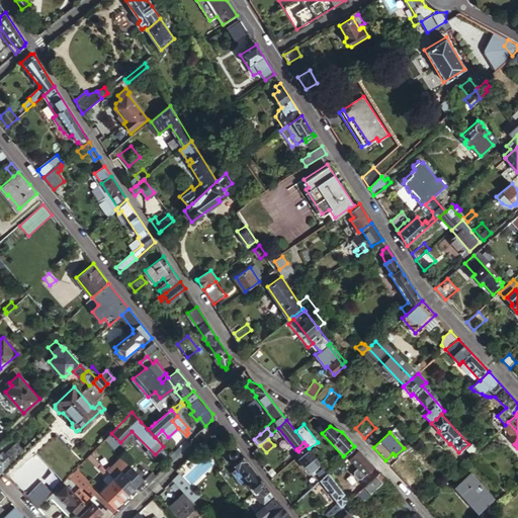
[(479,449),(473,443),(466,449),(471,455),(479,449)]
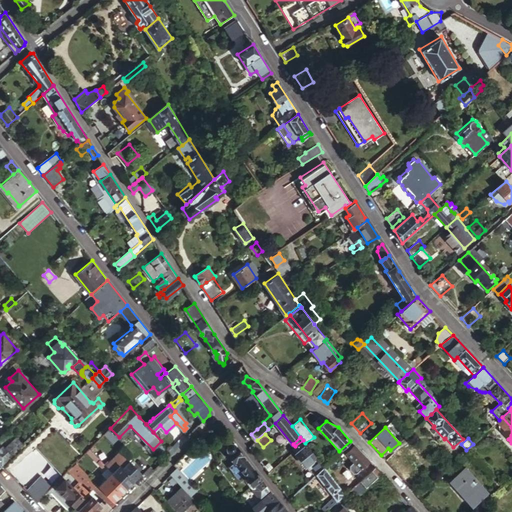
[(0,461),(3,464),(23,445),(17,439),(5,450),(3,447),(0,449),(0,461)]
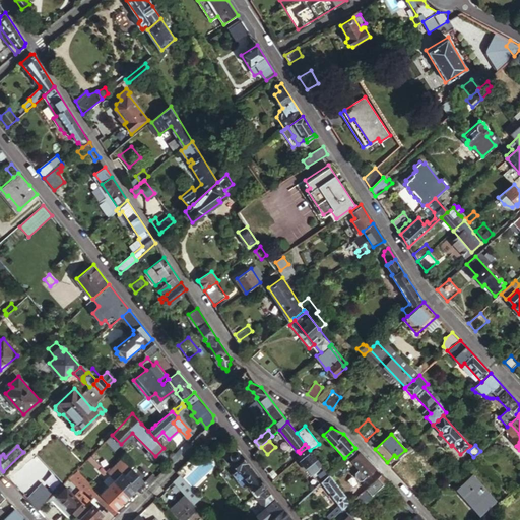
[(310,450),(308,447),(300,453),(297,455),(299,458),(314,477),(318,474),(321,472),(318,467),(322,465),(310,450)]
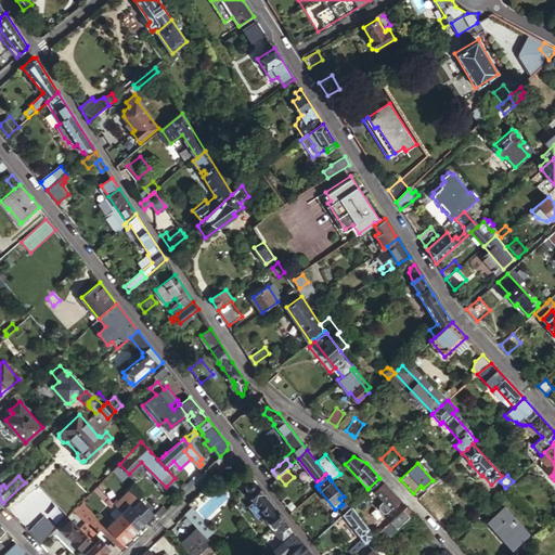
[(193,479),(183,489),(184,489),(185,491),(193,483),(193,480),(193,479)]
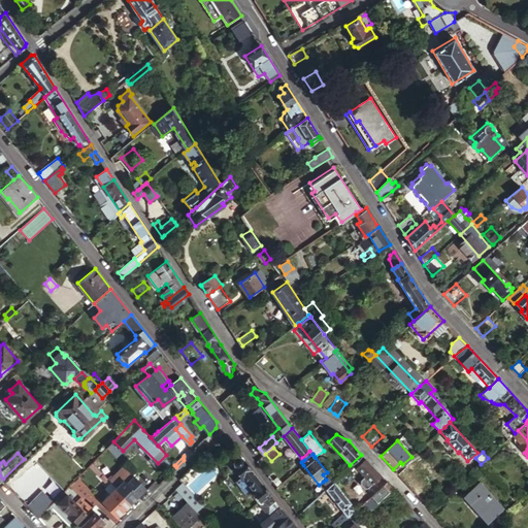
[(261,500),(270,493),(251,467),(244,459),(243,460),(242,459),(241,457),(240,457),(238,457),(236,457),(235,458),(234,459),(233,461),(233,463),(234,465),(235,466),(235,467),(242,476),(235,482),(246,496),(254,491),(261,500)]
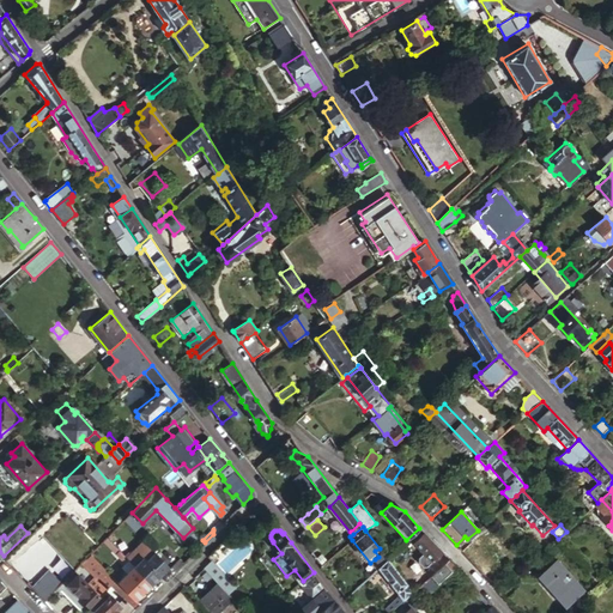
[(428,566),(435,574),(449,560),(438,547),(424,533),(414,541),(424,553),(432,562),(428,566)]
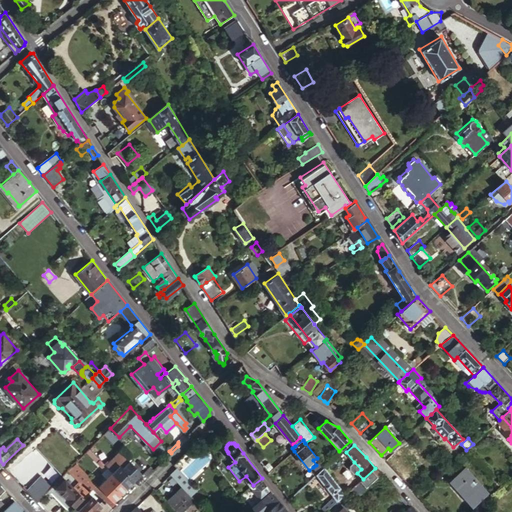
[(90,449),(96,455),(99,453),(92,446),(90,449)]
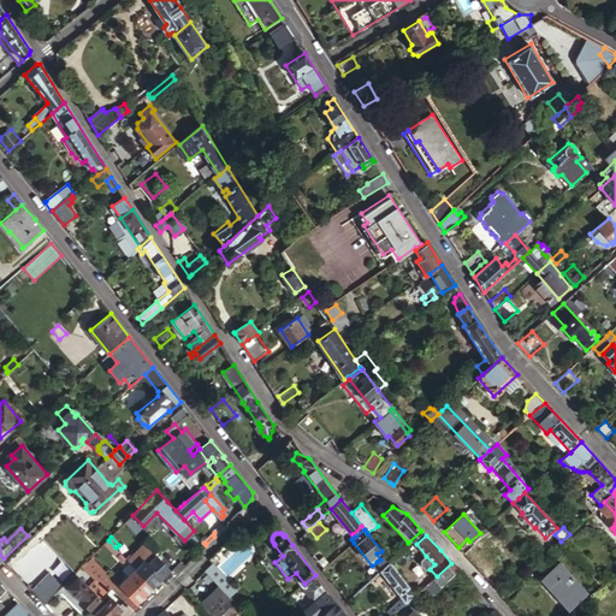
[(477,542),(463,554),(472,562),(485,550),(477,542)]
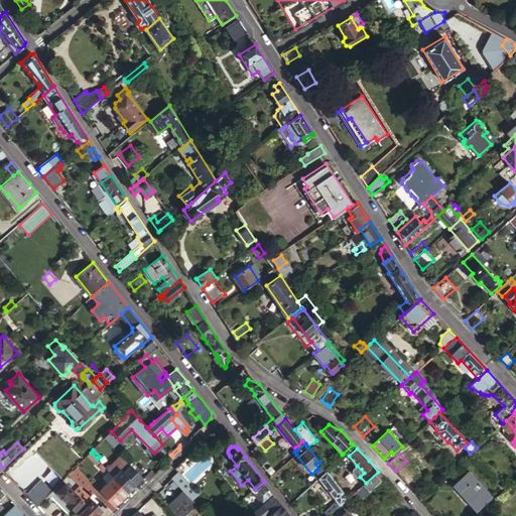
[(108,471),(128,491),(142,477),(123,457),(111,468),(110,467),(111,466),(108,463),(106,462),(103,465),(106,468),(108,471)]
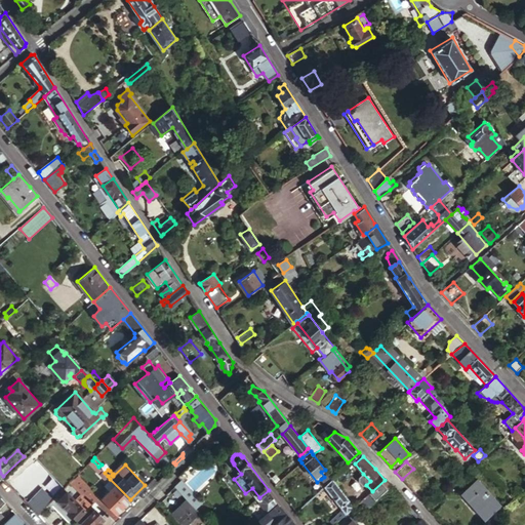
[(332,480),(325,470),(321,472),(324,477),(321,479),(326,485),(332,480)]
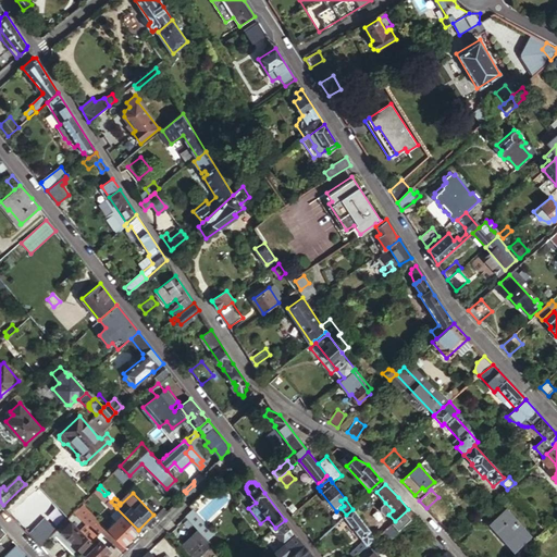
[(286,505),(292,512),(299,506),(294,499),(286,505)]
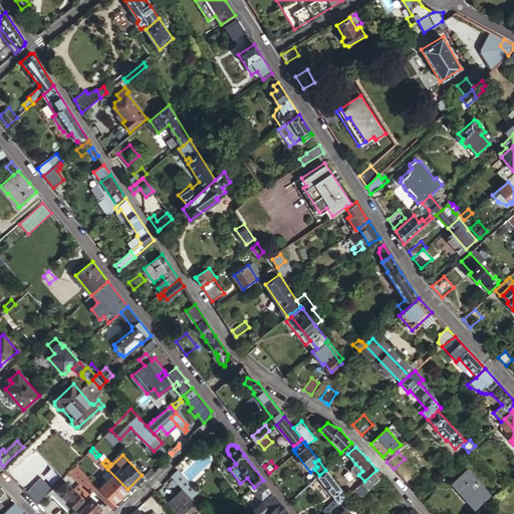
[(362,471),(355,464),(351,467),(351,471),(354,475),(358,475),(362,471)]
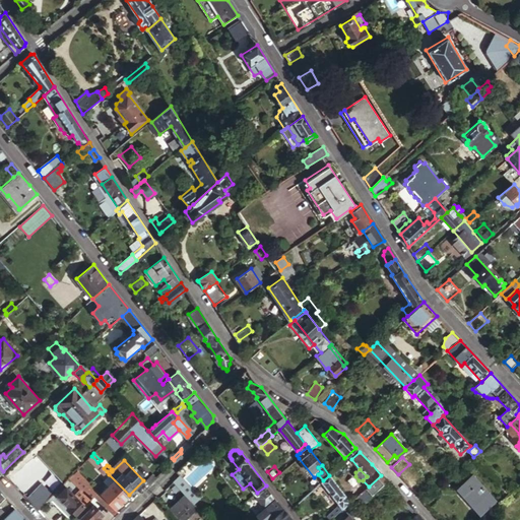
[(99,492),(77,470),(69,478),(80,490),(74,497),(66,489),(57,497),(76,515),(99,492)]
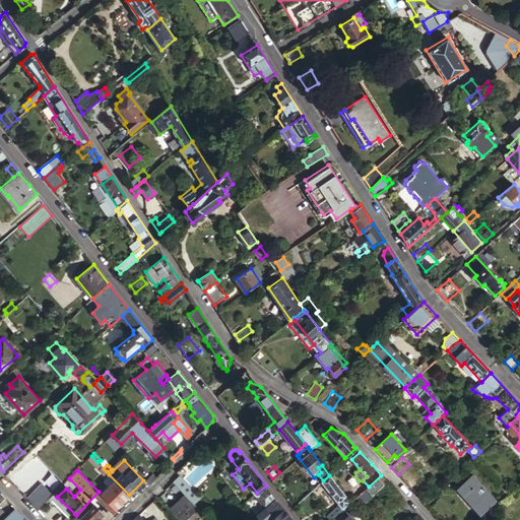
[(105,499),(109,503),(115,509),(129,495),(109,474),(107,476),(112,482),(107,488),(112,492),(105,499)]
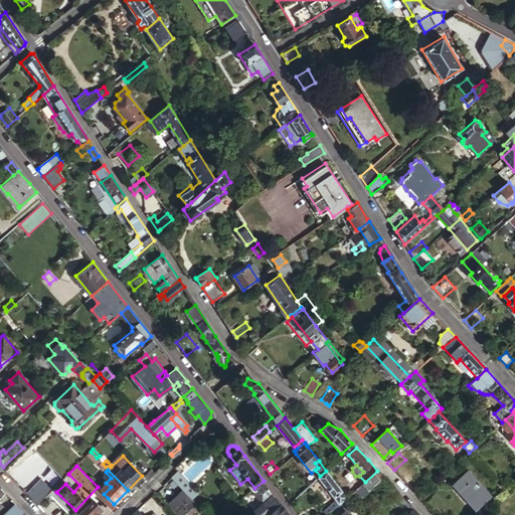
[(453,483),(475,507),(489,494),(467,470),(453,483)]
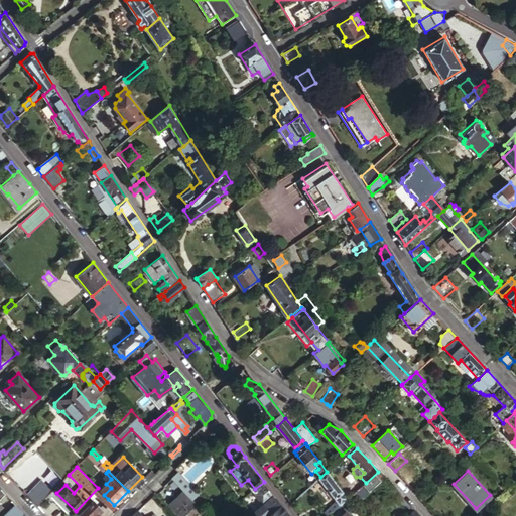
[(348,498),(337,483),(327,472),(320,477),(318,479),(337,501),(335,504),(338,507),(340,506),(347,499),(348,498)]
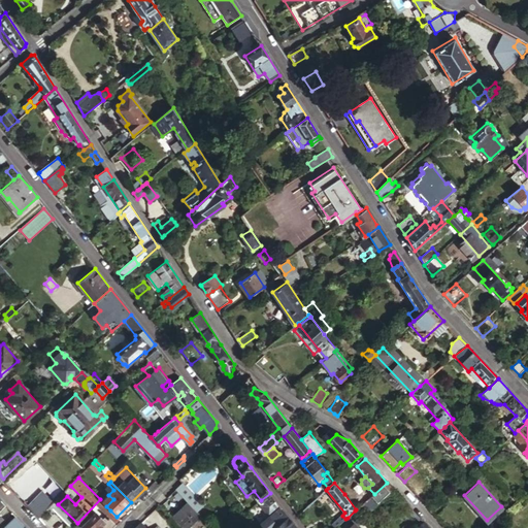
[(387,483),(374,494),(371,496),(377,502),(393,489),(387,483)]
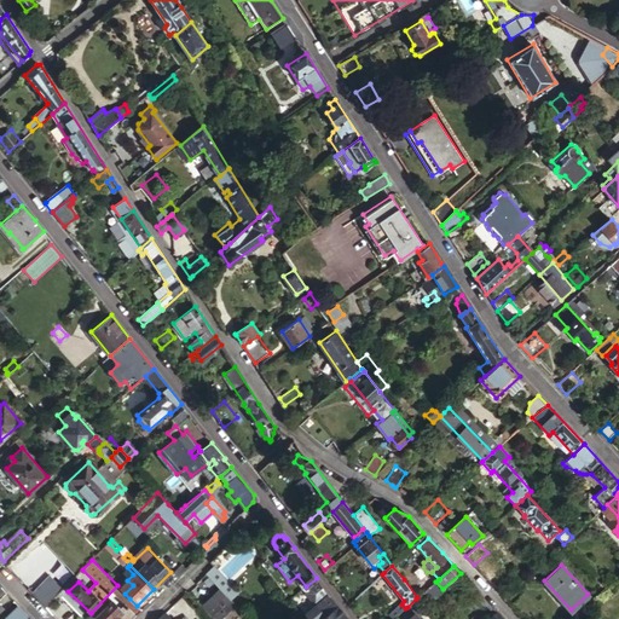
[(52,601),(62,591),(50,578),(34,594),(46,607),(52,601)]
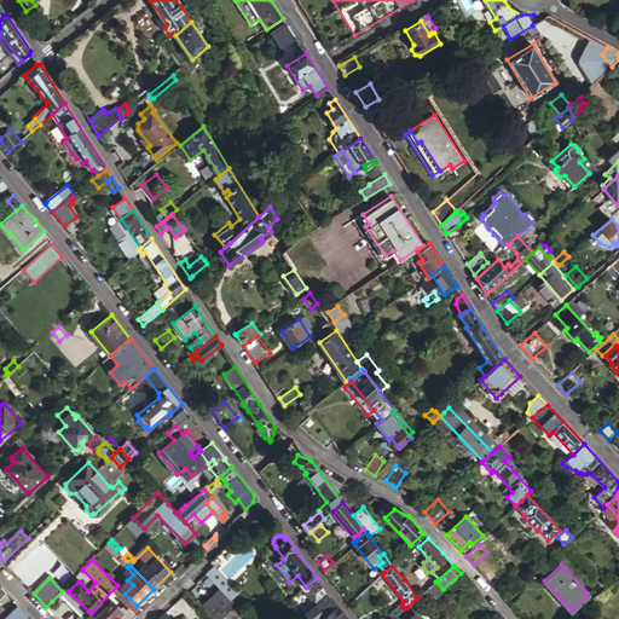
[(308,618),(322,618),(339,606),(329,594),(317,578),(306,586),(305,593),(314,606),(305,614),(308,618)]
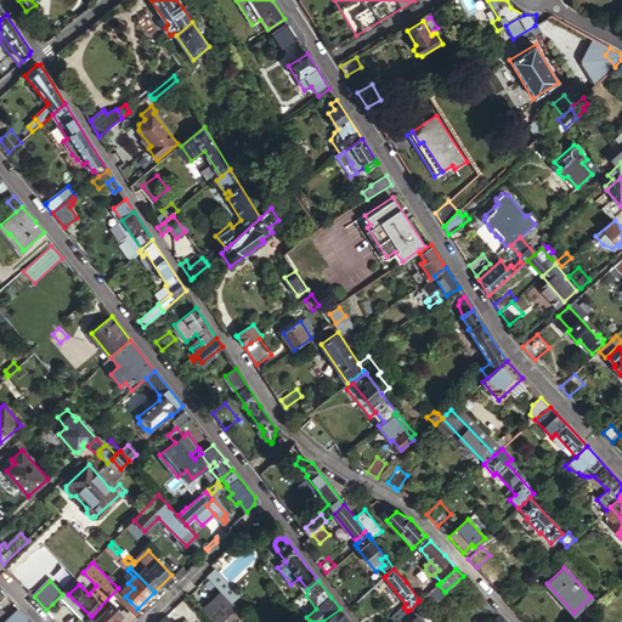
[(431,589),(429,593),(423,598),(430,605),(445,592),(437,584),(431,589)]
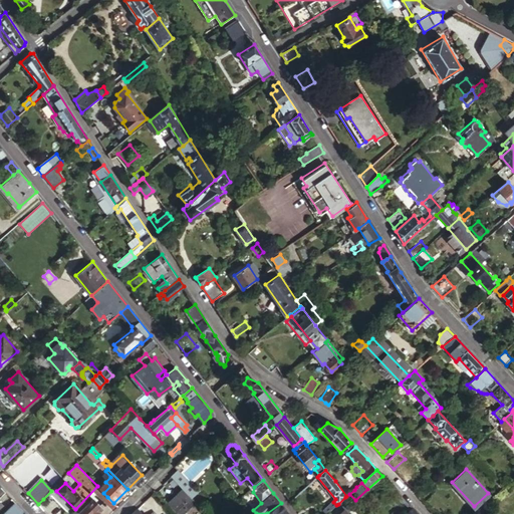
[(204,513),(199,508),(197,510),(179,490),(168,499),(180,513),(183,512),(185,513),(204,513)]
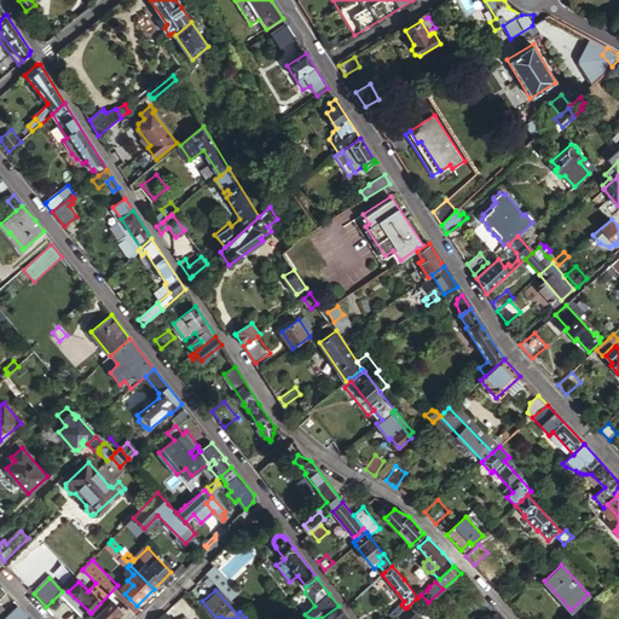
[(132,618),(142,611),(137,606),(129,599),(122,605),(126,607),(123,609),(125,609),(120,614),(117,613),(121,609),(113,600),(94,617),(97,618),(132,618)]
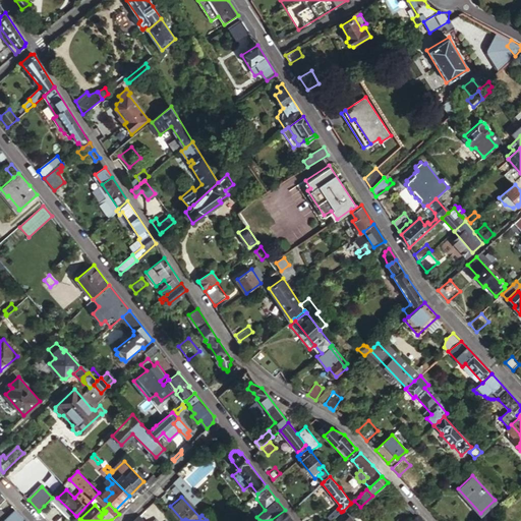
[(353,507),(350,504),(343,511),(346,514),(353,507)]
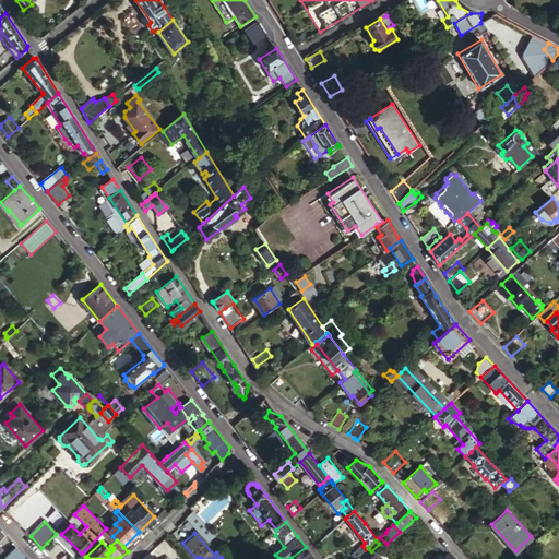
[(47,543),(42,548),(50,558),(52,558),(58,555),(47,543)]
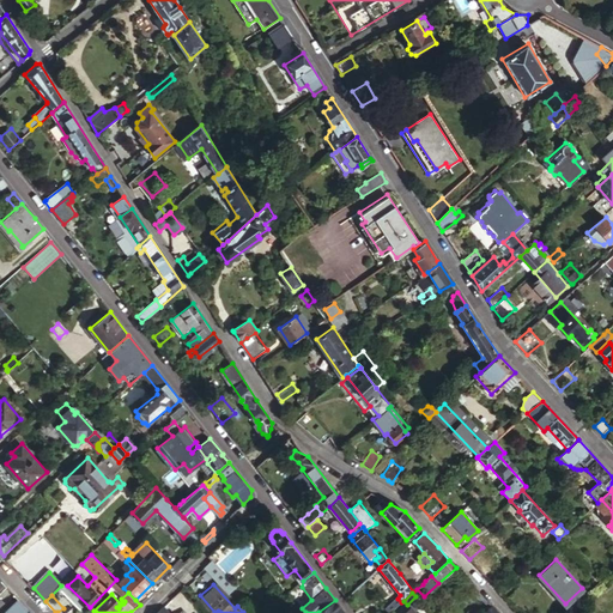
[(383,611),(384,612),(388,612),(401,602),(398,599),(383,611)]
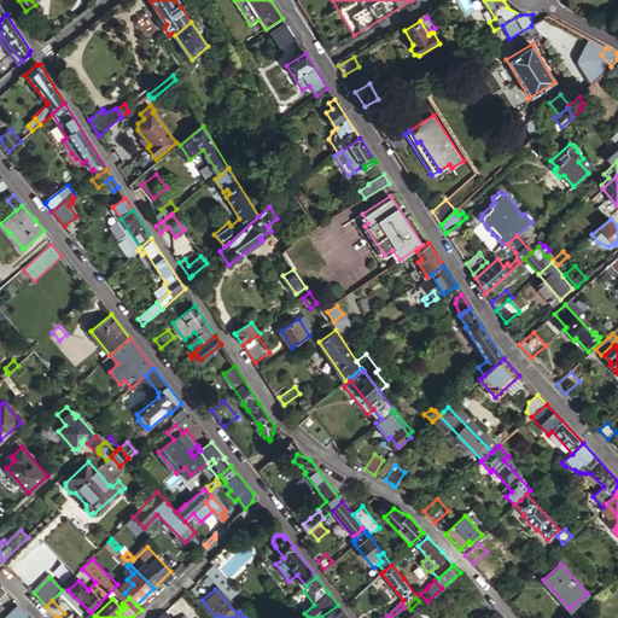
[(348,617),(338,605),(321,617),(348,617)]
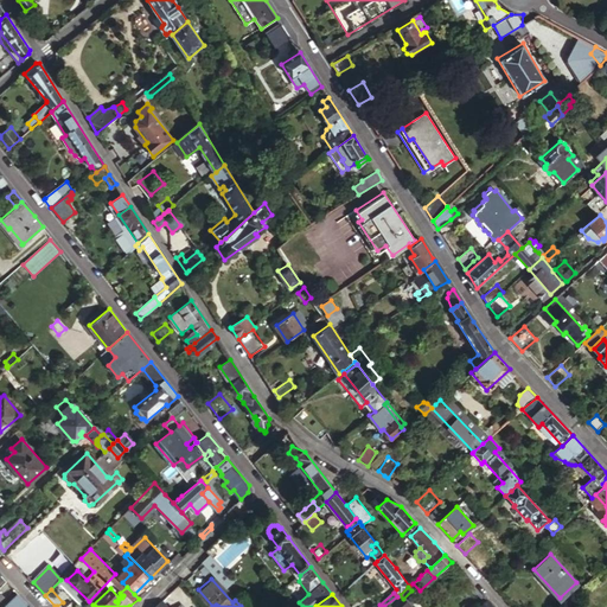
[(31,606),(30,606),(20,595),(7,606),(31,606)]
